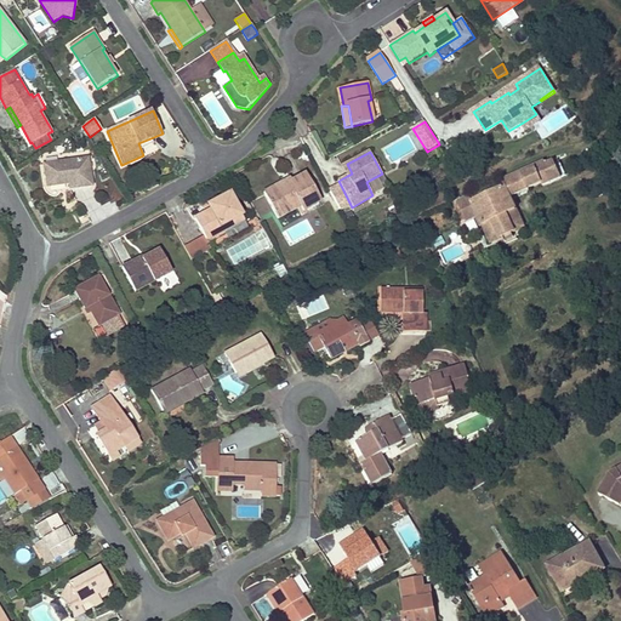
[(47,188),(64,186),(64,182),(68,182),(68,186),(69,191),(92,188),(89,159),(45,164),(47,188)]
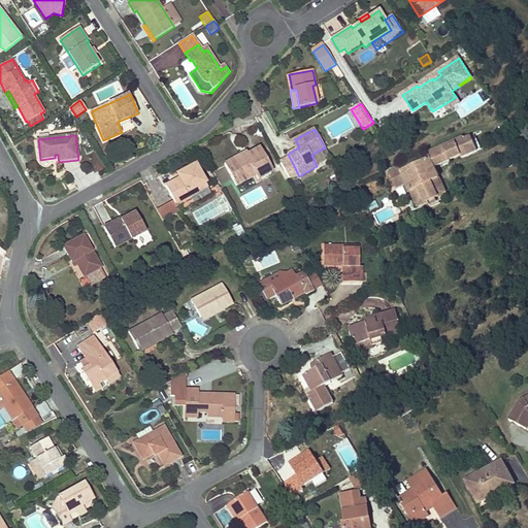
[(473,143),(470,137),(459,141),(458,139),(452,142),(453,143),(427,156),(429,159),(402,172),(400,168),(387,173),(395,190),(405,185),(418,207),(444,195),(432,169),(460,156),(461,158),(476,151),(473,143)]
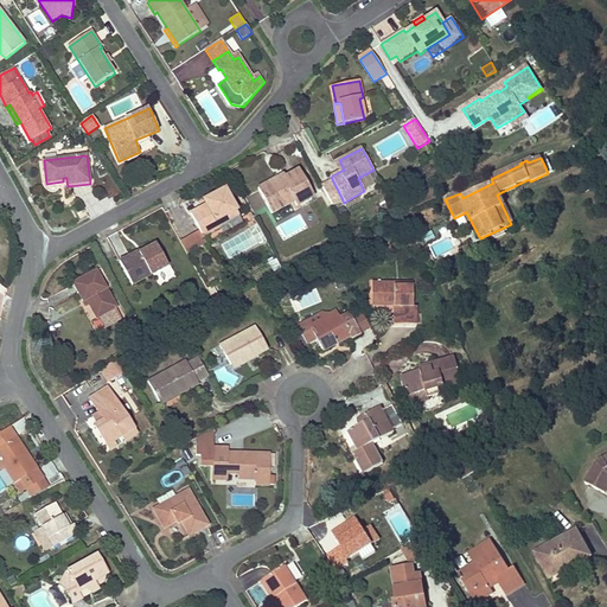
[(278,177),(259,189),(272,212),(293,200),(296,206),(314,196),(299,168),(283,178),(278,177)]
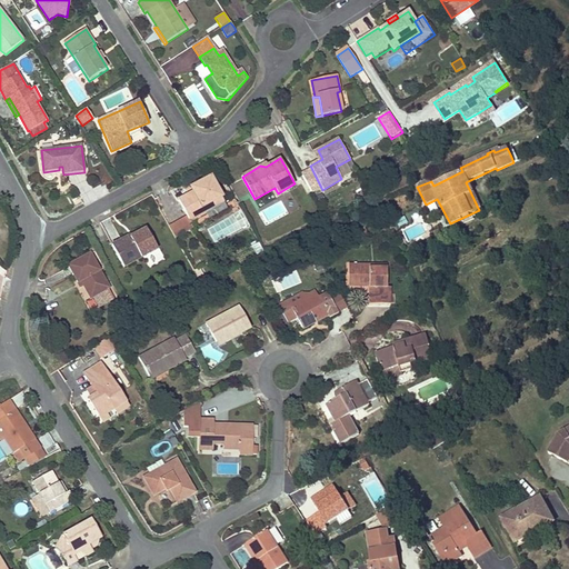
[(193,192),(178,200),(187,215),(192,223),(226,206),(210,178),(191,188),(193,192)]
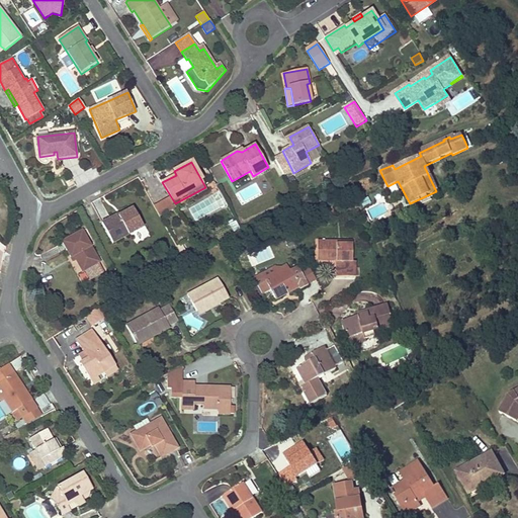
[(158,213),(175,203),(170,195),(153,205),(158,213)]
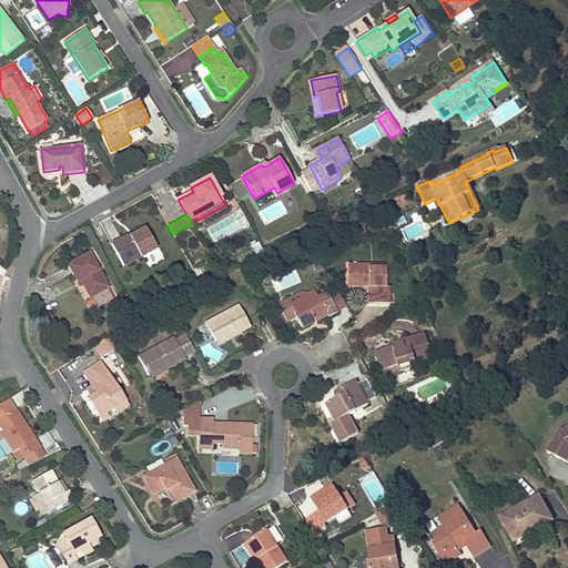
[(364,226),(347,233),(352,242),(368,235),(364,226)]
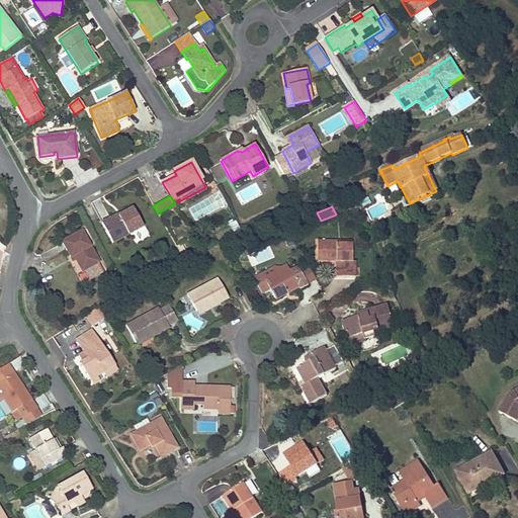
[(116,218),(115,216),(102,223),(113,244),(144,227),(134,208),(119,216),(116,218)]
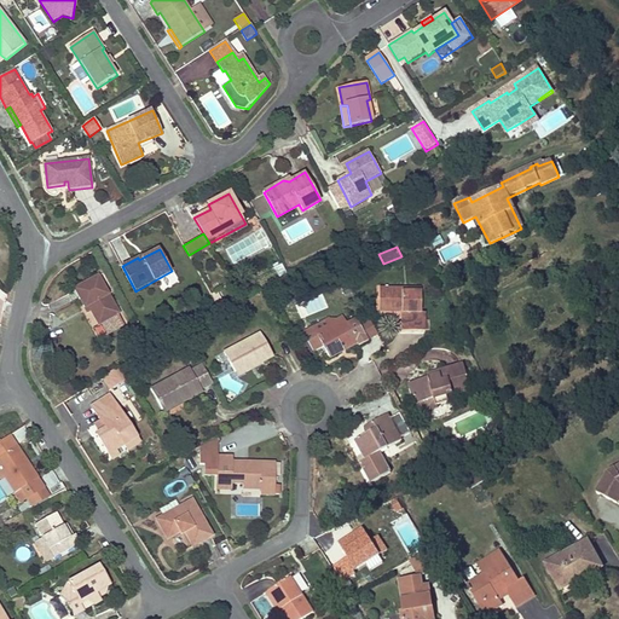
[(278,261),(271,266),(277,278),(285,275),(278,261)]
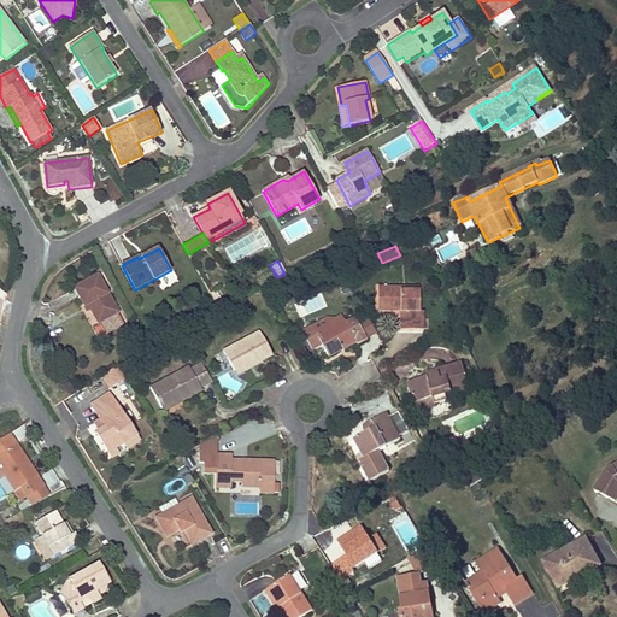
[(598,271),(581,280),(587,291),(604,282),(598,271)]
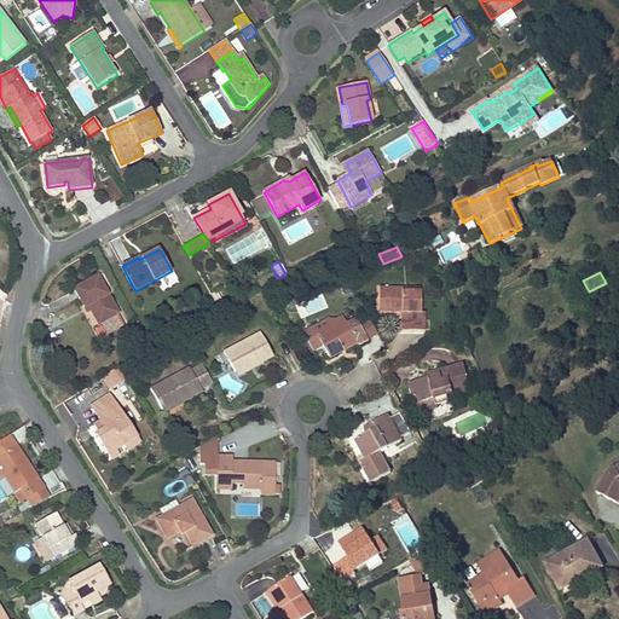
[(75,289),(85,307),(88,305),(92,310),(100,324),(103,323),(117,316),(120,313),(98,276),(75,289)]
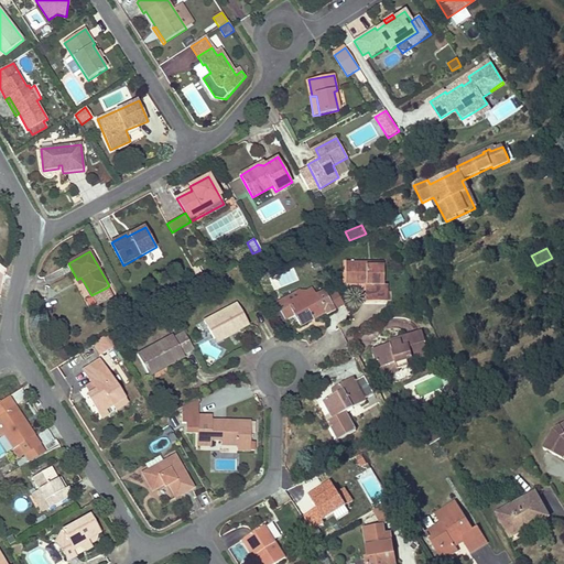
[(345,261),(345,279),(365,279),(365,284),(365,302),(387,302),(387,284),(382,284),(382,266),(366,266),(366,261),(345,261)]
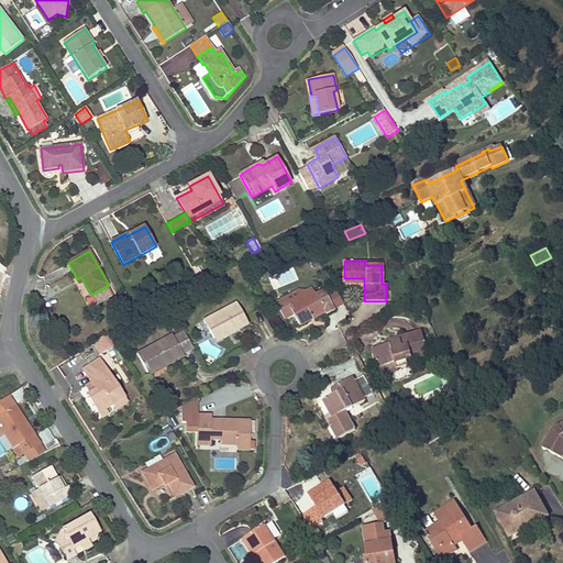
[(112,297),(107,287),(94,294),(99,304),(112,297)]
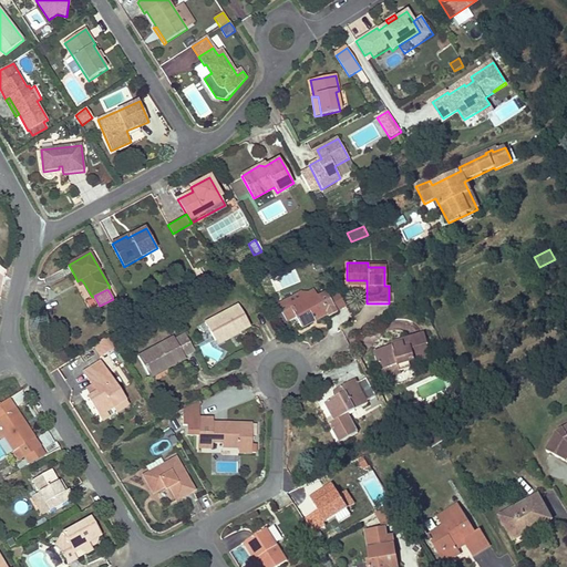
[(344,306),(337,292),(327,297),(323,291),(317,295),(315,294),(289,307),(300,328),(326,315),(328,318),(336,313),(334,311),(344,306)]
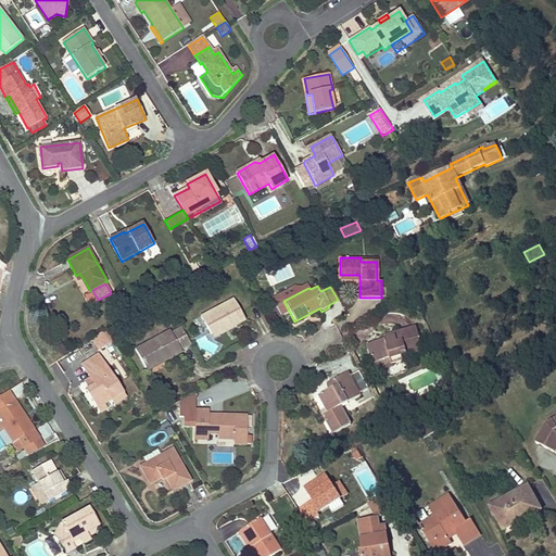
[(200,316),(211,336),(227,327),(228,329),(244,320),(231,299),(200,316)]
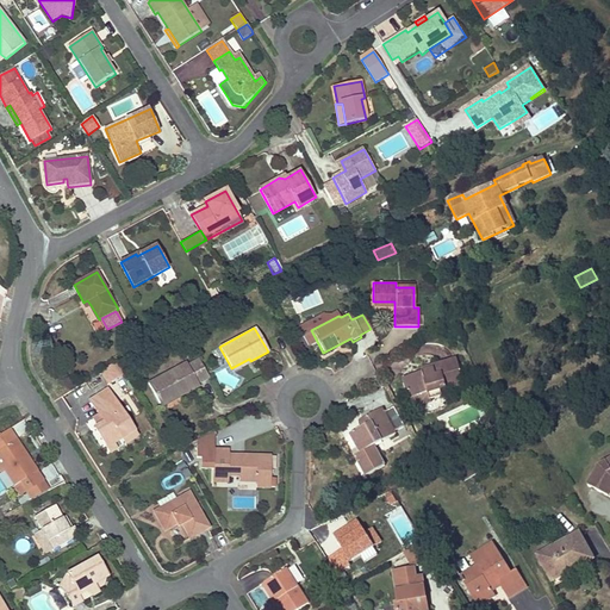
[(147,384),(159,404),(178,393),(179,397),(199,386),(197,384),(209,378),(198,359),(187,365),(186,362),(147,384)]
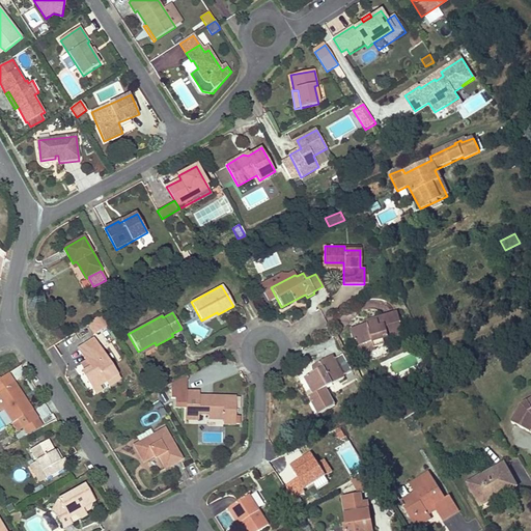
[(217,312),(201,320),(202,323),(218,314),(217,312)]
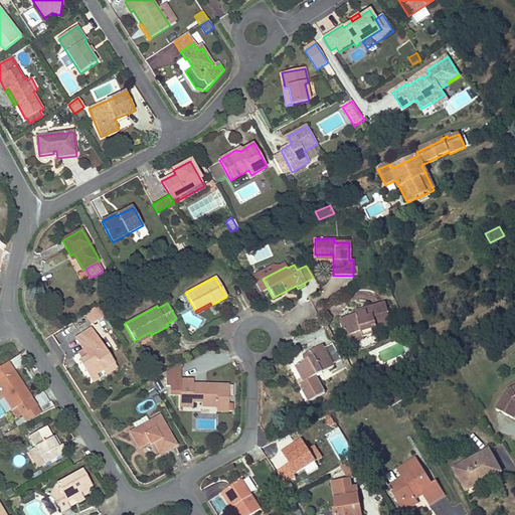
[(347,335),(349,334),(361,330),(363,336),(373,333),(372,329),(391,323),(385,303),(365,310),(366,313),(358,315),(342,321),(347,335)]
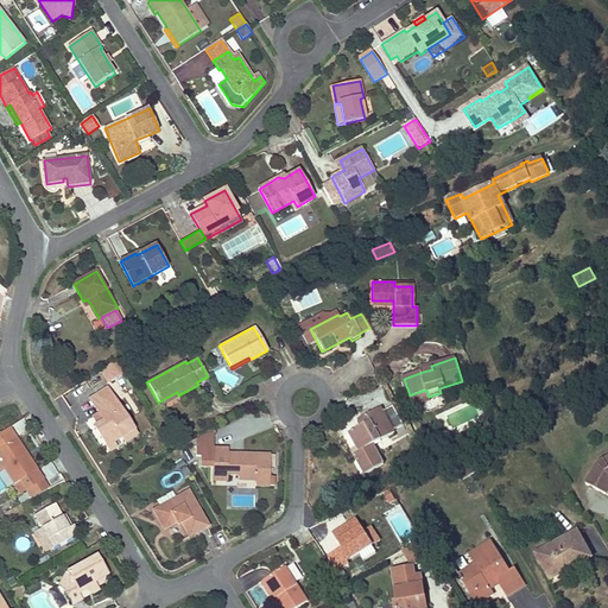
[(116,360),(101,369),(108,381),(125,372),(116,360)]
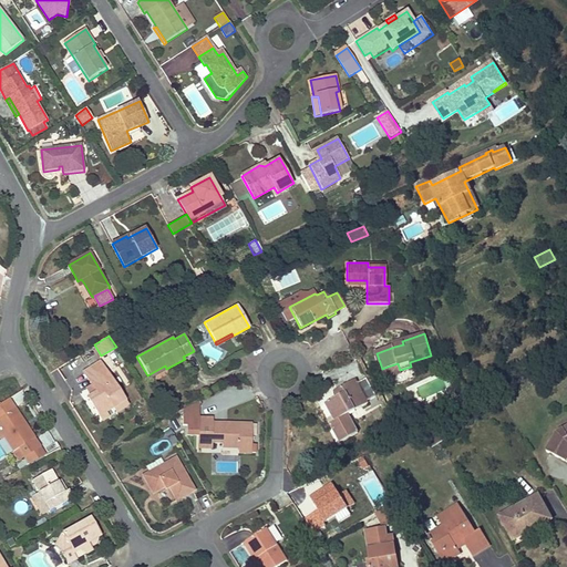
[(91,394),(88,397),(100,415),(105,412),(114,406),(117,411),(127,404),(99,361),(82,371),(91,385),(95,392),(91,394)]
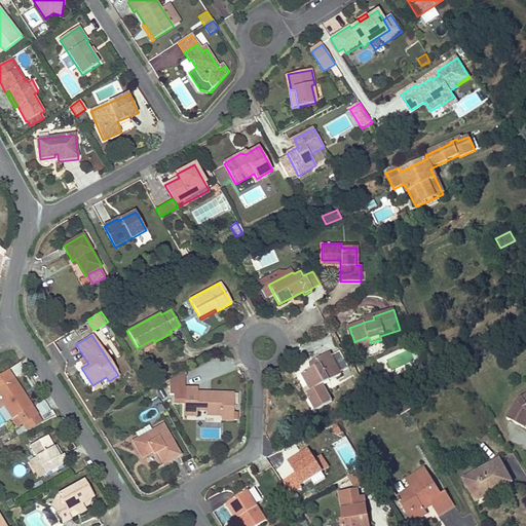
[(369,337),(357,341),(359,347),(366,345),(367,347),(371,346),(371,343),(369,337)]
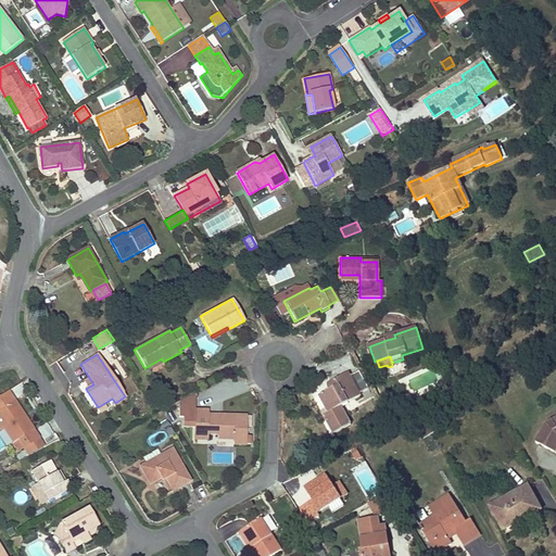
[(162,358),(144,368),(147,371),(163,362),(162,358)]
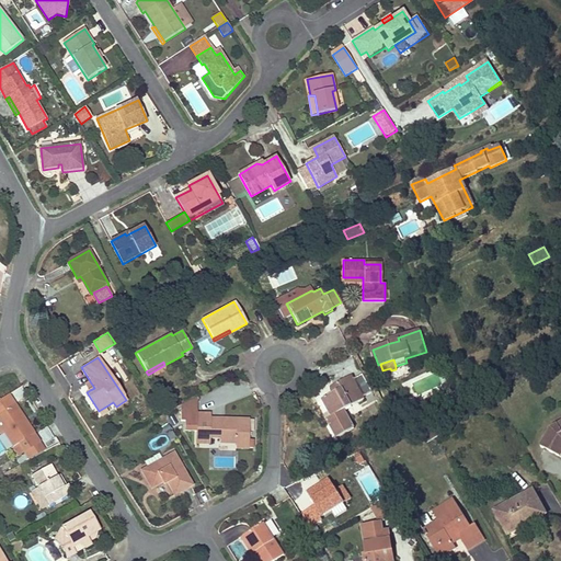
[(341,388),(332,392),(321,399),(331,415),(327,418),(338,437),(354,428),(343,410),(364,399),(363,397),(353,379),(351,375),(338,382),(341,388)]
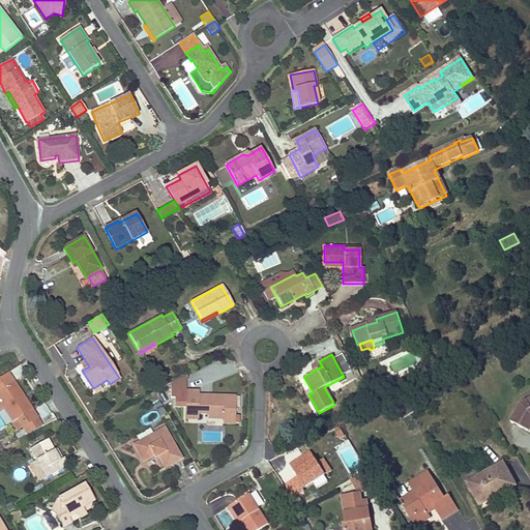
[(342,354),(333,358),(343,375),(350,370),(342,354)]
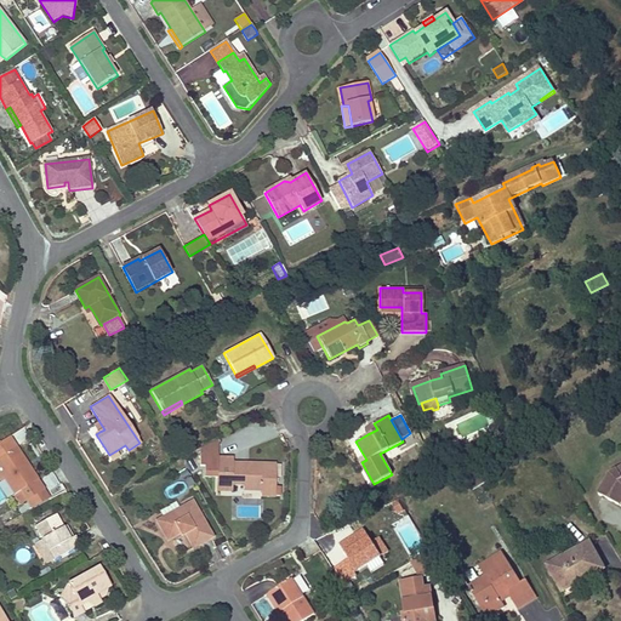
[(374,423),(365,428),(368,434),(377,429),(374,423)]
